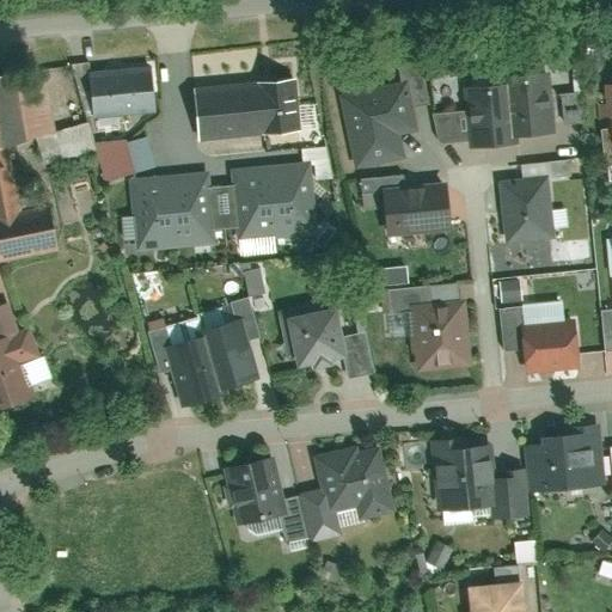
[(165,115),(160,60),(96,65),(99,120),(165,115)]
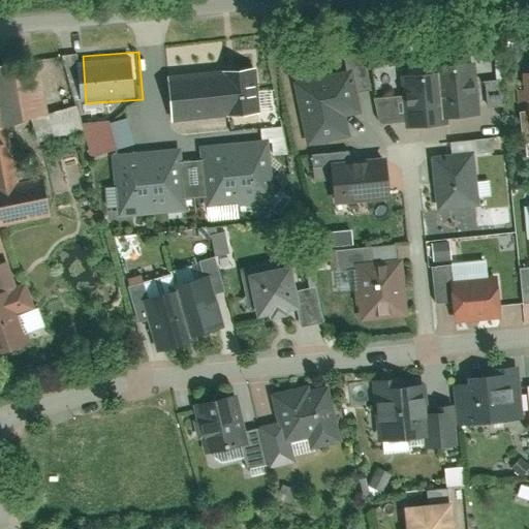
[(23,186),(11,129),(53,121),(40,60),(0,68),(0,221),(2,229),(54,219),(47,182),(23,186)]
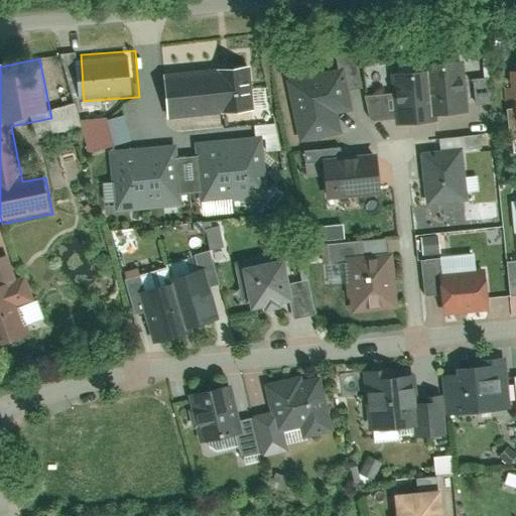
[(425,73),(430,119),(467,116),(463,63),(425,67),(425,73)]
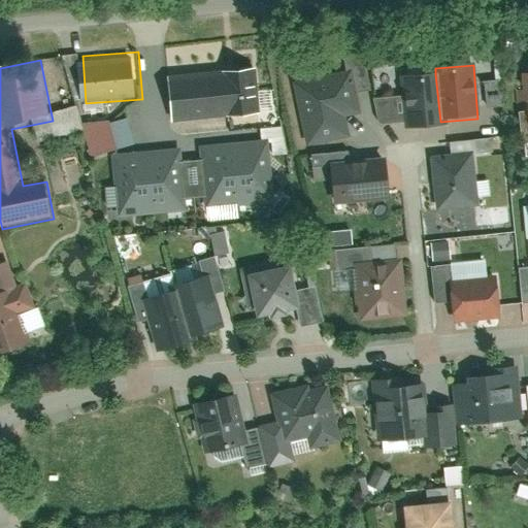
[(255,70),(169,77),(173,127),(200,122),(259,117),(255,70)]
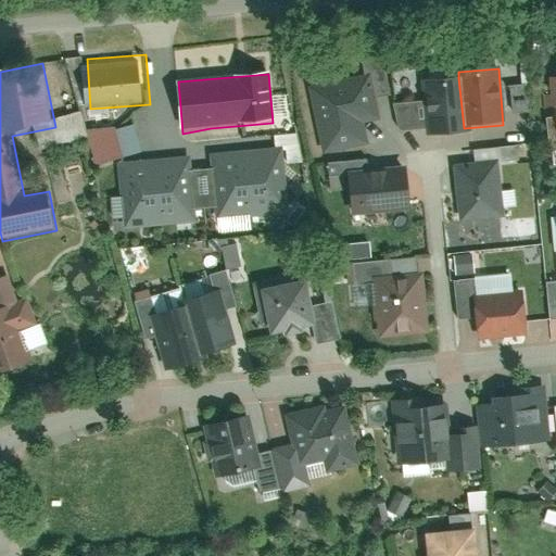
[(350,81),(305,90),(319,154),(364,144),(359,124),(375,121),(365,77),(350,81)]
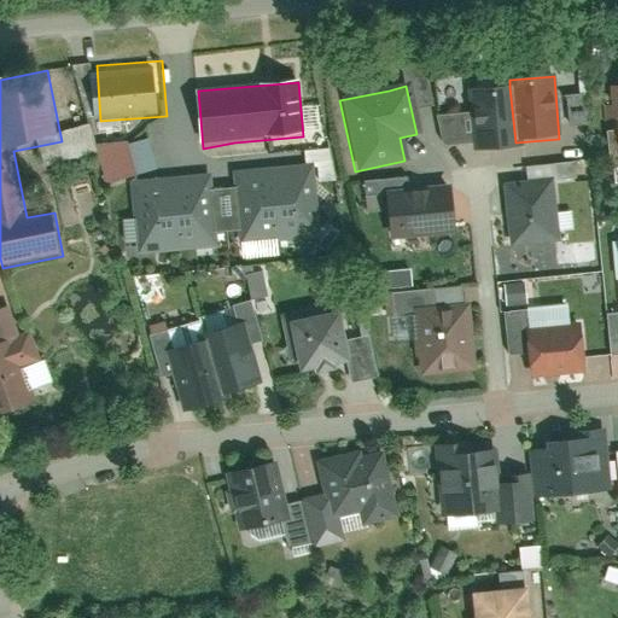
[(466,91),(471,151),(516,147),(516,143),(509,87),(466,91)]
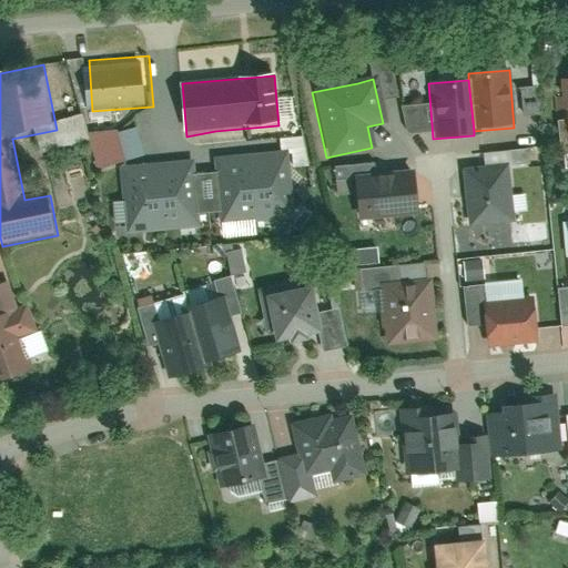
[(91,135),(100,168),(148,154),(140,122),(91,135)]
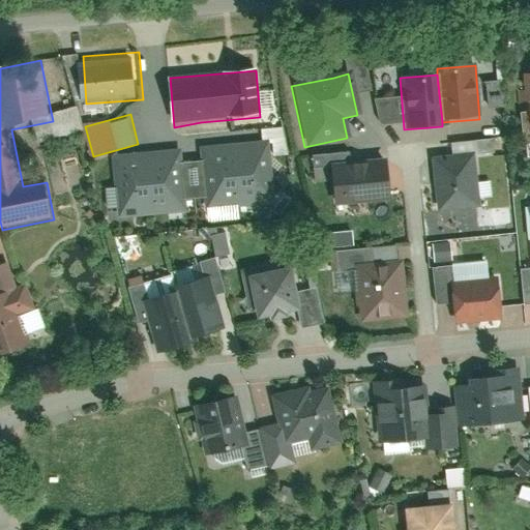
[(269,138),(200,145),(206,207),(274,201),(269,138)]
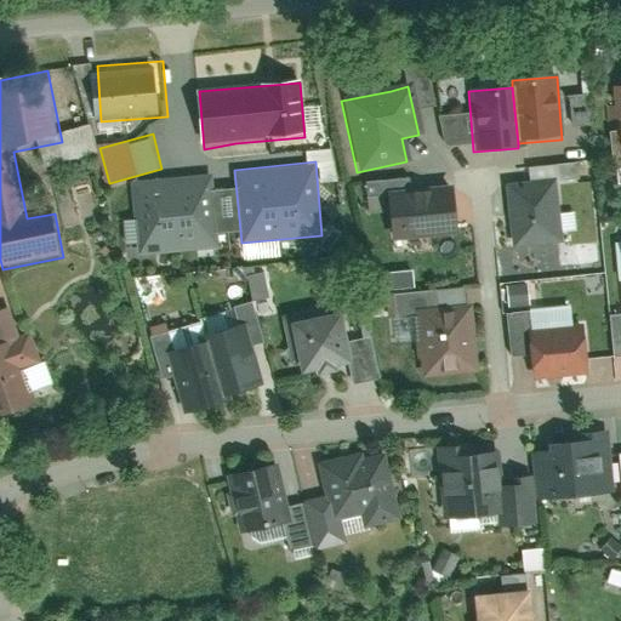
[(211,172),(130,180),(137,254),(218,245),(211,172)]
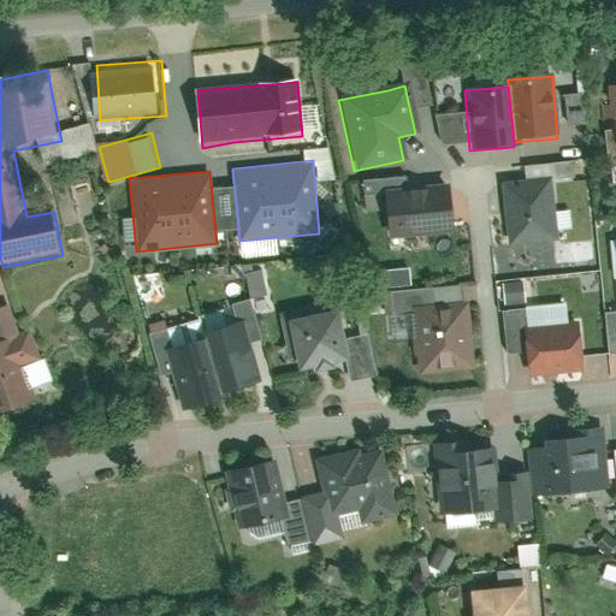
[(499,181),(505,249),(564,244),(558,175),(499,181)]
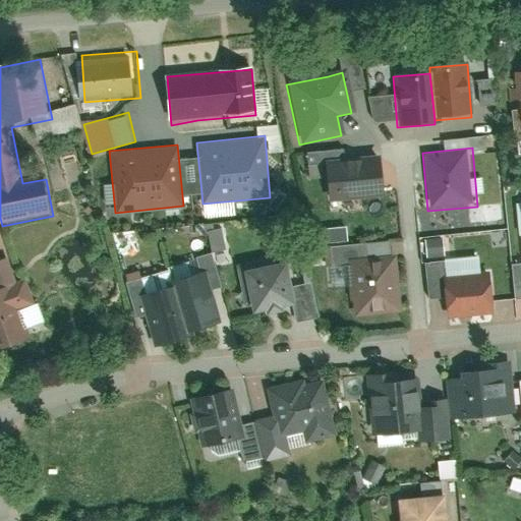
[(383,199),(380,161),(321,166),(325,205),(383,199)]
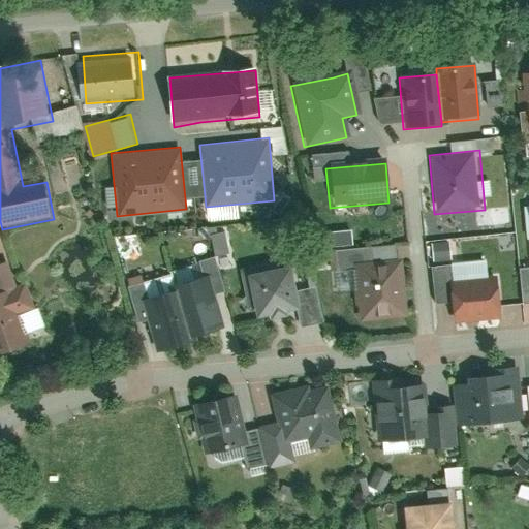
[(352,262),(358,322),(409,318),(404,258),(352,262)]
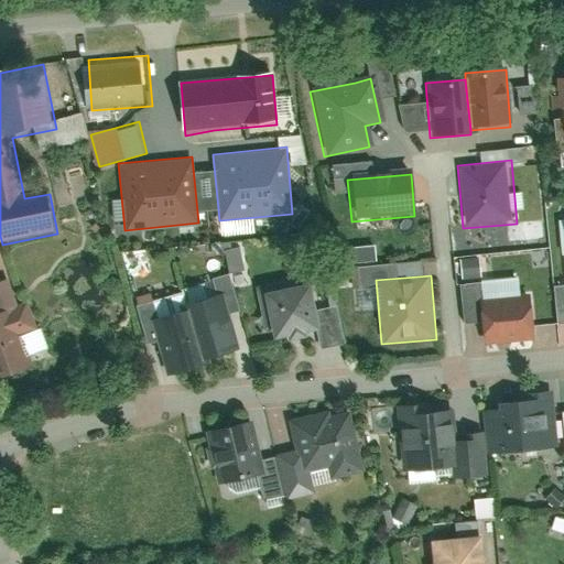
[(0,281),(0,378),(30,367),(20,339),(36,334),(24,304),(18,306),(7,279),(0,281)]
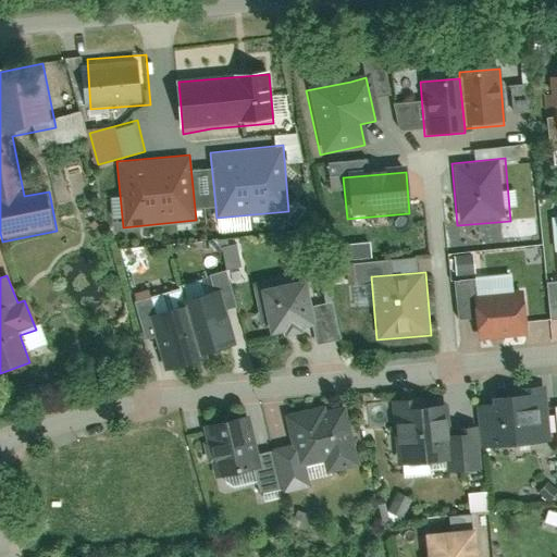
[(269,338),(312,329),(301,280),(258,289),(269,338)]
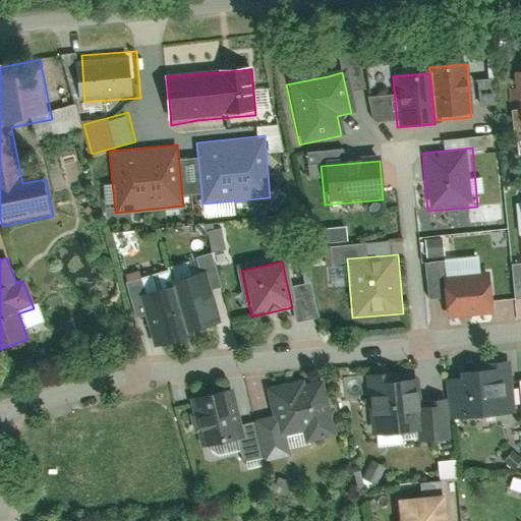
[(183,333),(217,325),(204,272),(170,281),(172,289),(183,333)]
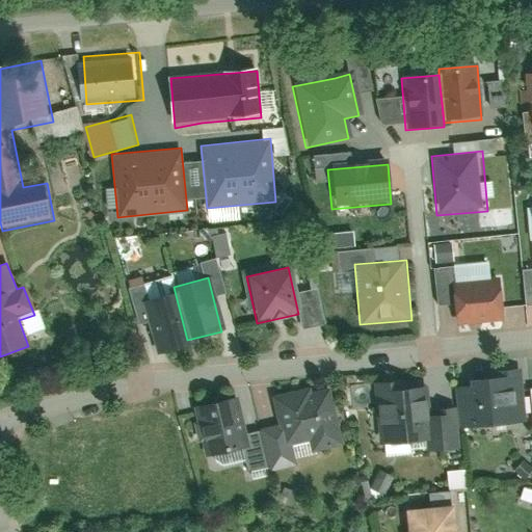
[(451,282),(455,325),(505,321),(501,277),(451,282)]
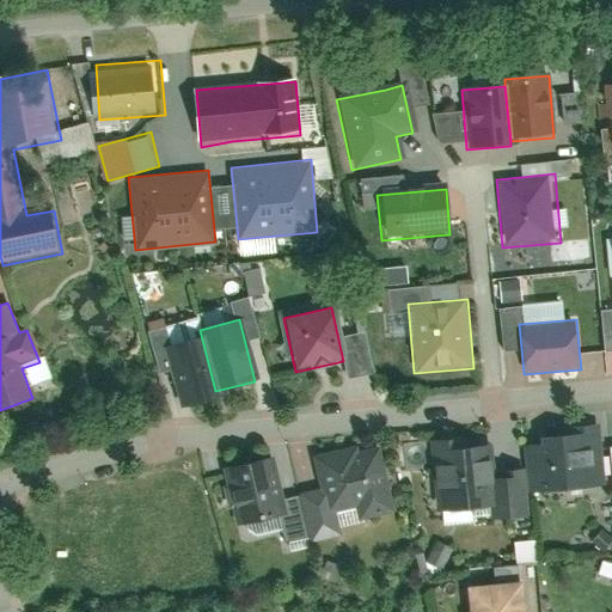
[(178,409),(216,399),(215,391),(202,340),(164,349),(178,409)]
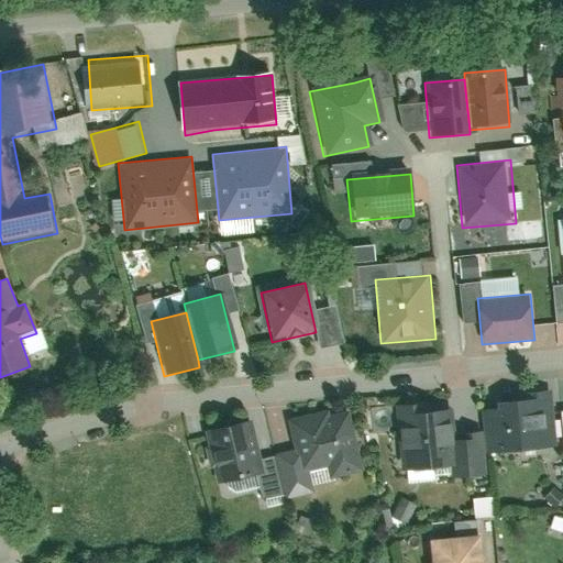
[(481,410),(484,455),(556,449),(552,398),(528,400),(528,403),(504,405),(505,408),(481,410)]
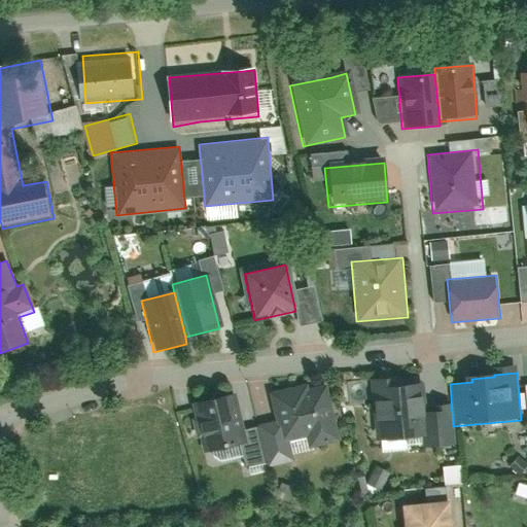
[(420,379),(397,381),(397,376),(372,378),(377,443),(402,441),(425,438),(420,379)]
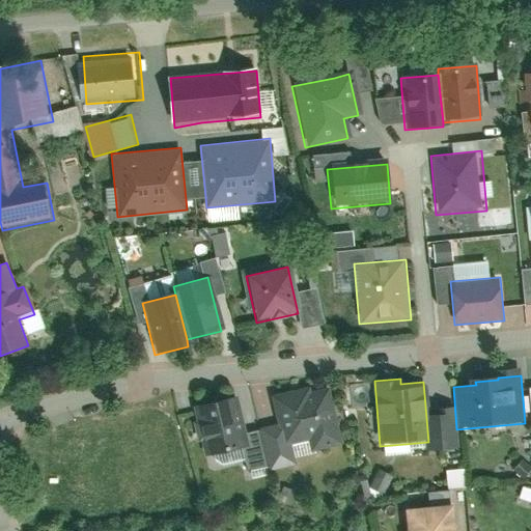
[(273,397),(283,446),(307,441),(310,452),(343,445),(330,387),(291,395),(291,394),(273,397)]
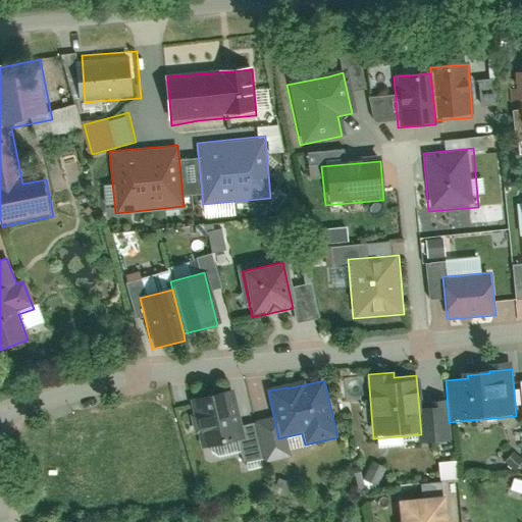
[(198,448),(243,437),(238,415),(231,384),(187,394),(198,448)]
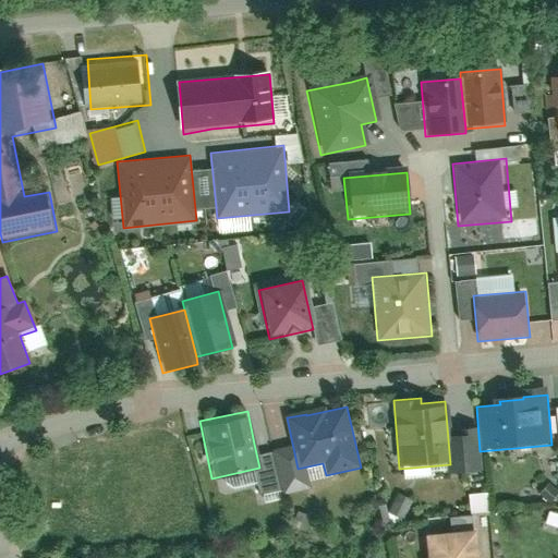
[(472,494),(473,512),(490,511),(488,493),(472,494)]
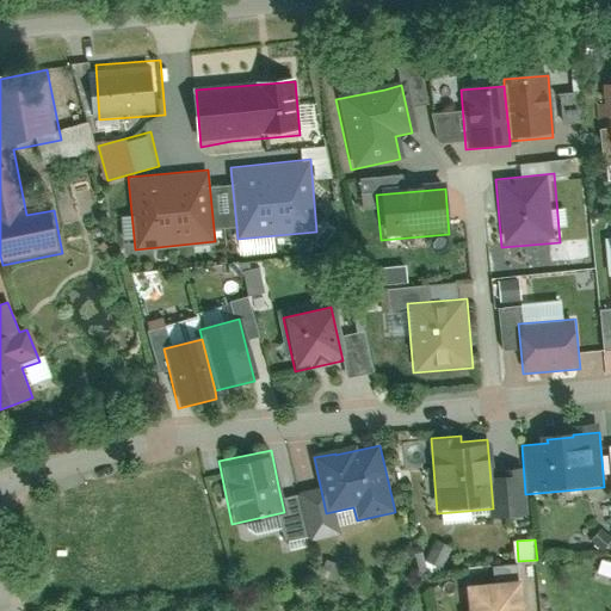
[(463,590),(464,610),(528,610),(526,585),(463,590)]
